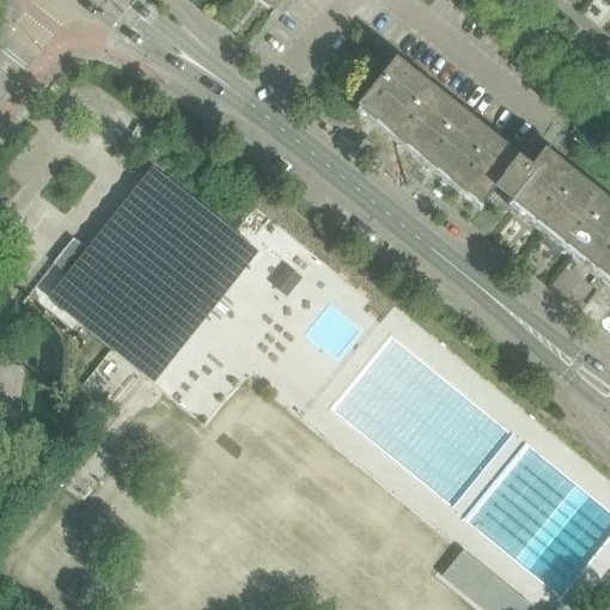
[(609,195),(556,154),(544,170),(535,163),(534,164),(412,67),(412,66),(402,59),(364,105),(487,203),(493,196),(513,212),(519,203),(609,275),(609,195)]
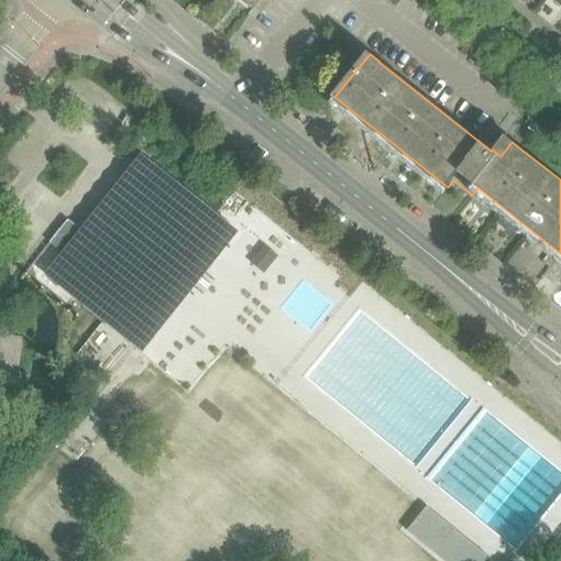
[(209,267),(237,230),(142,155),(85,229),(70,218),(52,241),(66,252),(48,274),(143,349),(189,289),(207,303),(224,279),(209,267)]
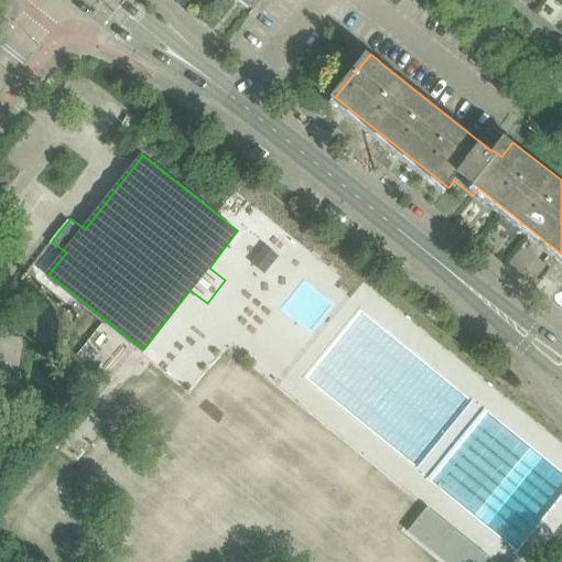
[(268,244),(258,256),(271,267),(281,255),(268,244)]
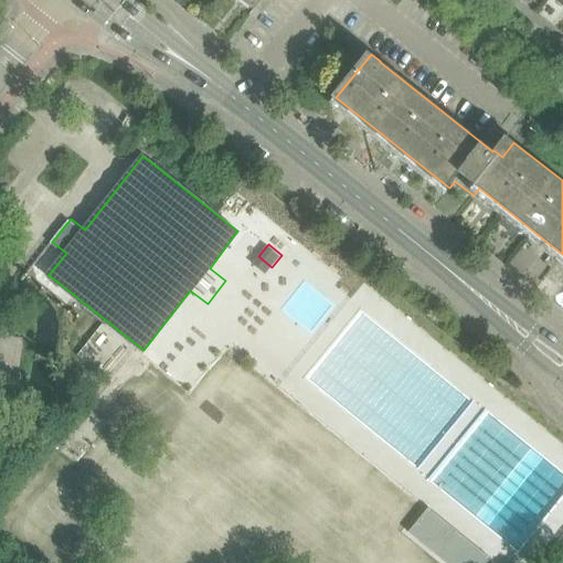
[(480,562),(487,556),(423,502),(400,530),(439,562),(480,562)]
